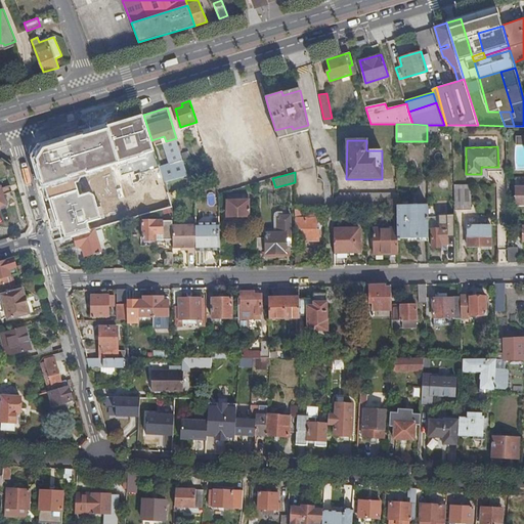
[(470,210),(470,184),(454,185),(454,210),(470,210)]
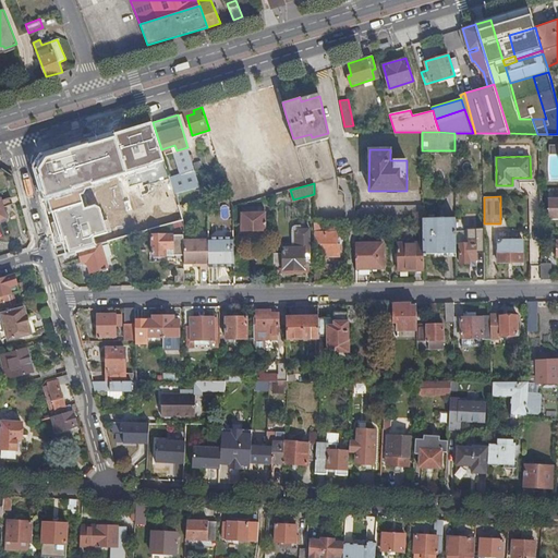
[(0,220),(7,218),(3,207),(13,205),(11,197),(1,201),(1,199),(0,198),(0,220)]
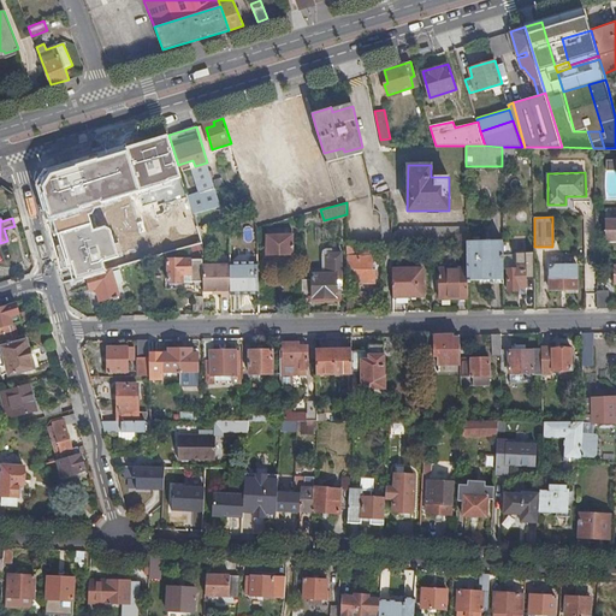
[(615,218),(605,219),(605,240),(615,238),(615,218)]
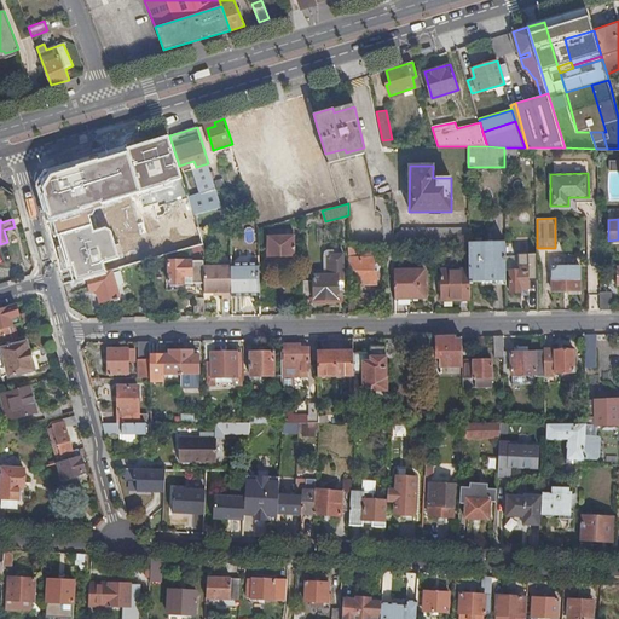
[(268,236),(268,255),(294,254),(294,236),(281,236),(281,232),(268,231),(268,236)]
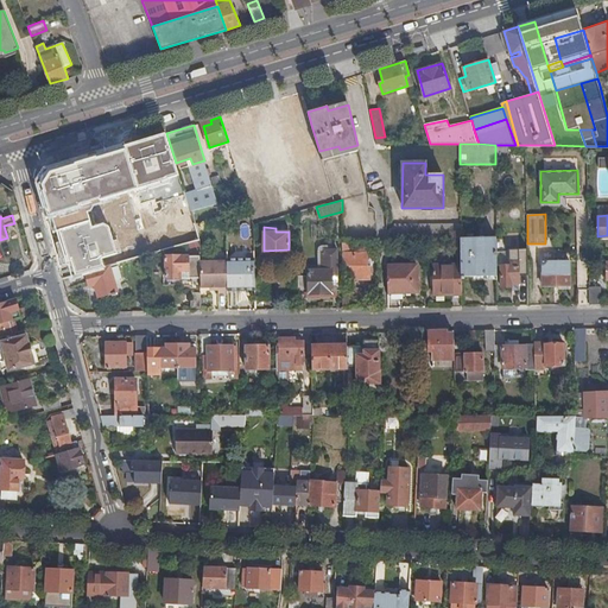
[(461,239),(461,241),(462,264),(462,276),(498,276),(496,238),(461,239)]
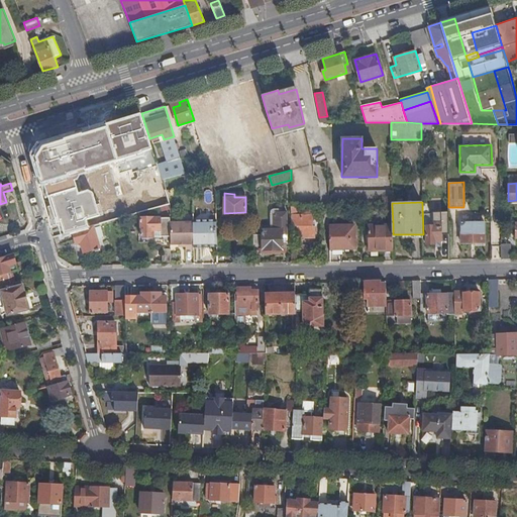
[(170,204),(161,206),(161,217),(170,216),(170,204)]
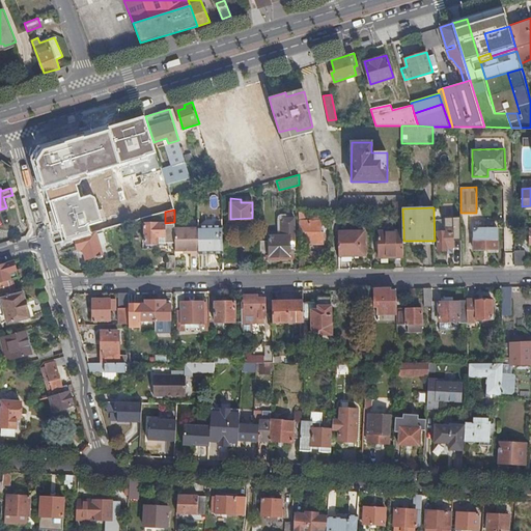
[(305,212),(299,212),(298,212),(299,220),(299,233),(305,233),(305,246),(325,246),(324,234),(322,234),(320,216),(310,217),(310,221),(305,221),(305,212)]
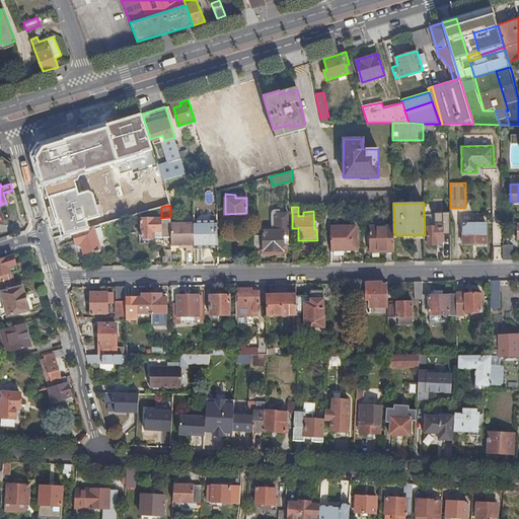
[(272,212),(272,230),(275,230),(275,216),(277,215),(278,215),(278,213),(281,213),(281,210),(275,210),(273,210),(272,212)]
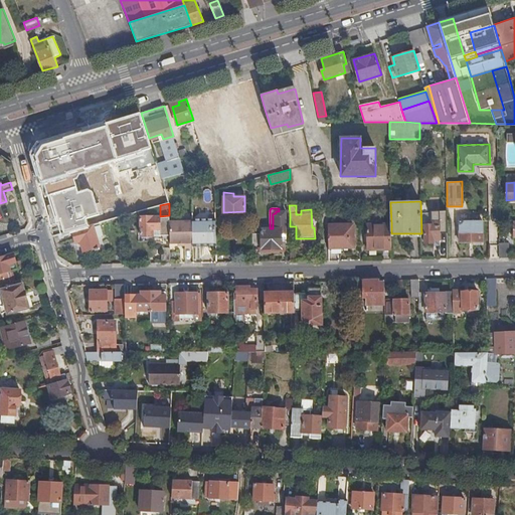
[(440,229),(447,229),(446,209),(430,209),(430,224),(424,224),(424,242),(433,242),(433,239),(439,239),(440,239),(440,229)]
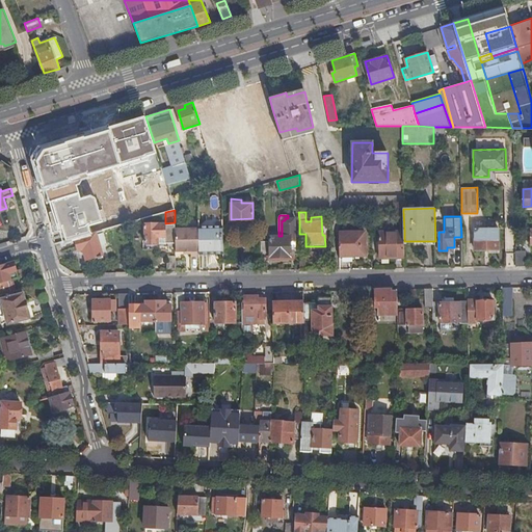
[(270,241),(261,241),(261,257),(270,257),(290,256),(291,249),(291,246),(291,241),(295,240),(295,218),(288,218),(285,218),(285,220),(284,220),(282,221),(282,236),(278,236),(270,236),(270,241)]
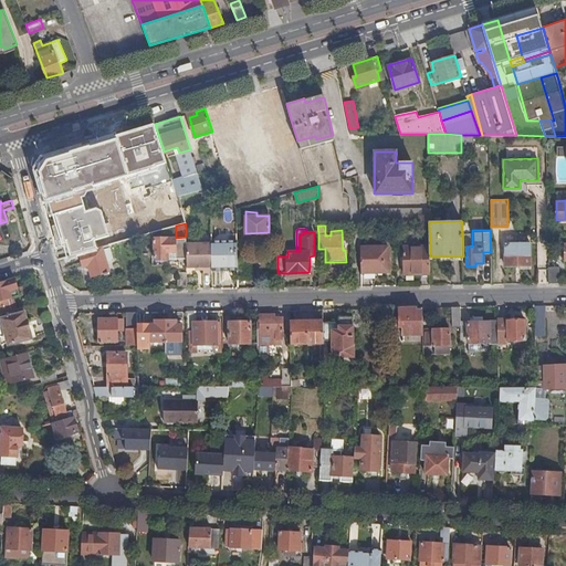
[(219,244),(211,244),(211,270),(237,270),(237,244),(237,238),(219,237),(219,244)]
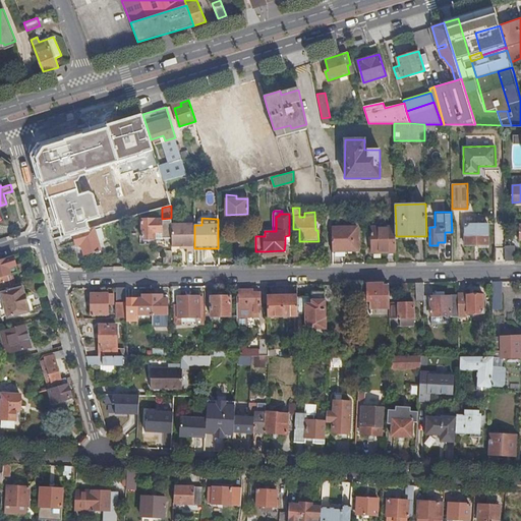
[(162,238),(162,219),(155,219),(142,219),(142,238),(155,238),(162,238)]
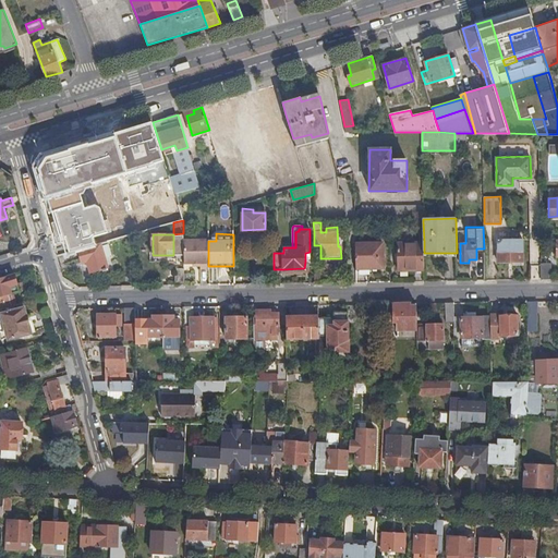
[(522,238),(497,239),(498,262),(522,261),(522,238)]
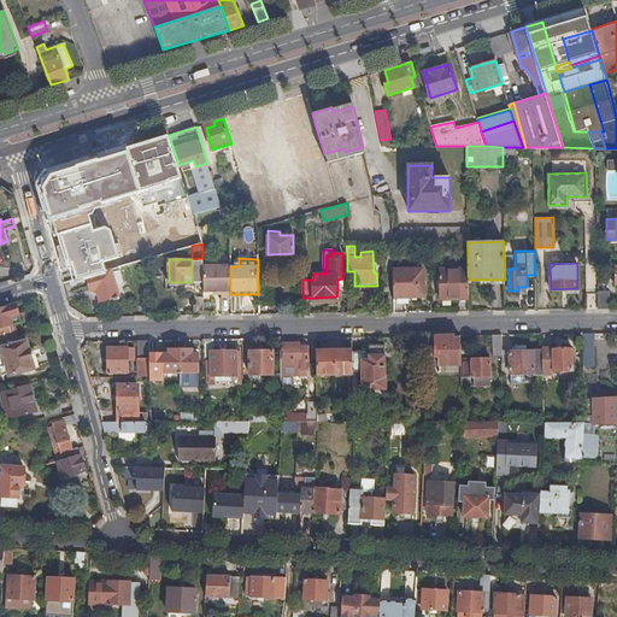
[(204,270),(204,291),(221,291),(221,297),(230,297),(230,294),(230,266),(230,265),(221,265),(221,270),(204,270)]
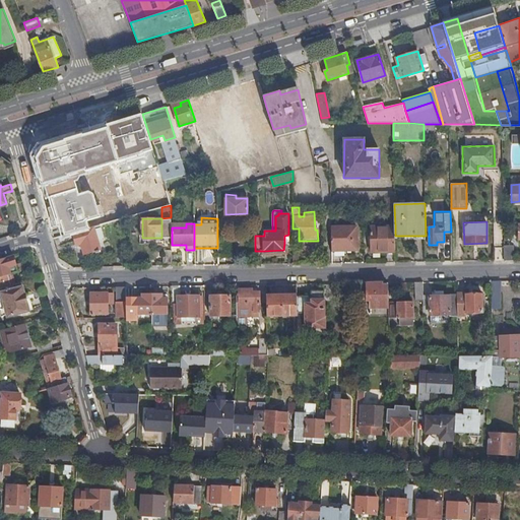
[(371,252),(395,252),(395,236),(395,225),(370,226),(371,252)]
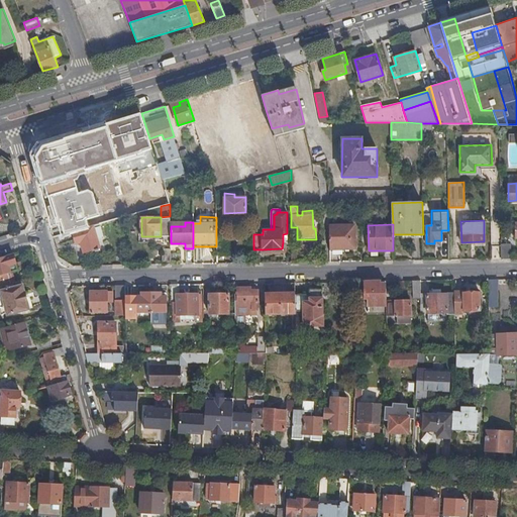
[(354,225),(329,225),(329,248),(355,248),(354,225)]
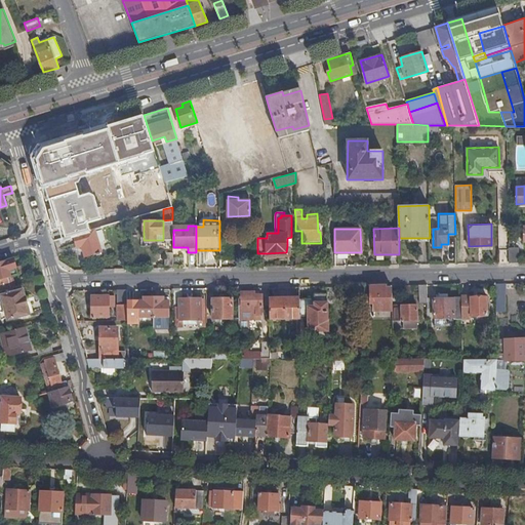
[(95,232),(76,237),(73,238),(76,248),(82,246),(85,257),(96,254),(96,255),(102,254),(95,232)]
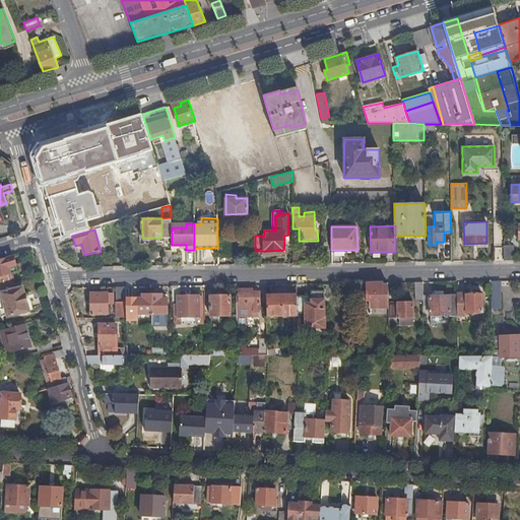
[(229,238),(218,238),(218,255),(229,255),(229,238)]
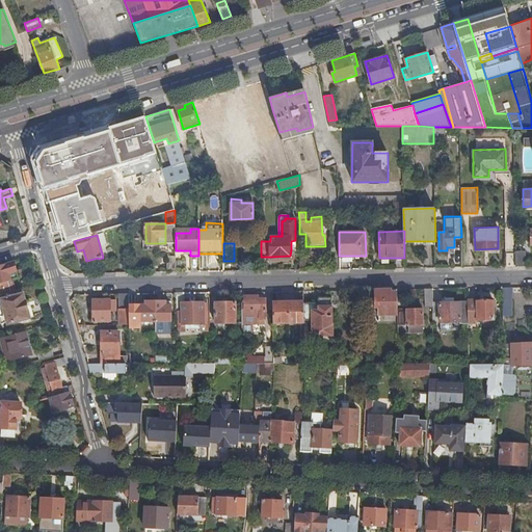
[(290,256),(270,257),(270,260),(273,260),(273,261),(281,261),(281,260),(296,260),(296,249),(291,249),(290,256)]
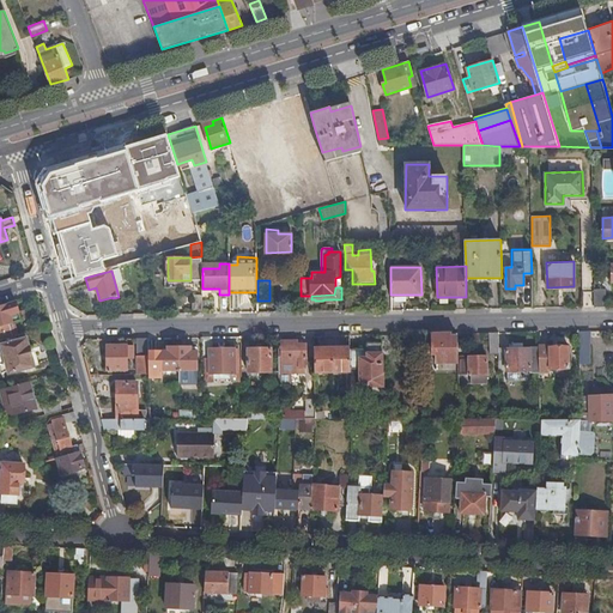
[(594,289),(594,307),(606,307),(606,289),(594,289)]
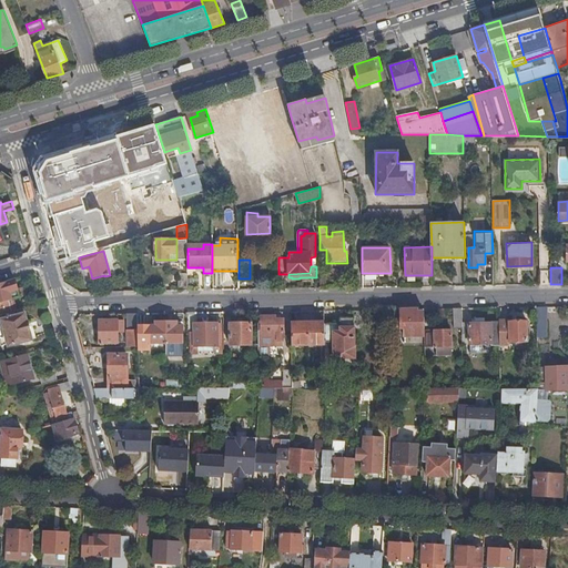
[(179,269),(179,291),(188,291),(188,269),(179,269)]
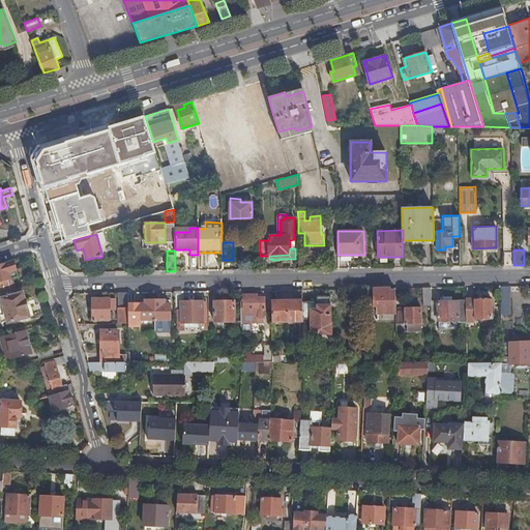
[(18,277),(13,262),(0,265),(0,291),(10,288),(15,287),(12,278),(18,277)]
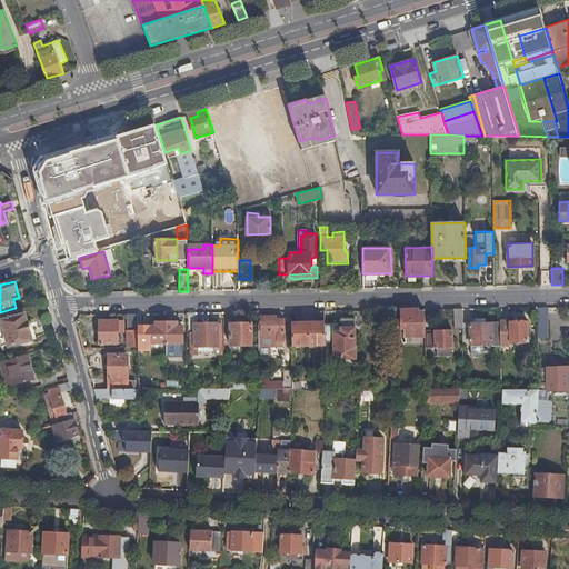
[(548,337),(547,307),(537,307),(538,338),(548,337)]
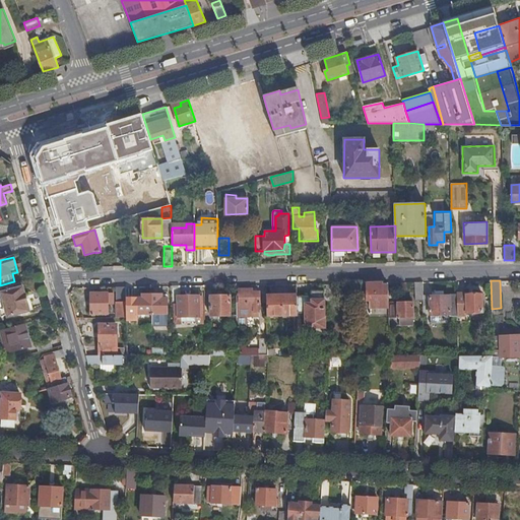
[(383,284),(383,282),(366,282),(366,300),(369,300),(370,307),(388,307),(388,302),(388,284),(383,284)]
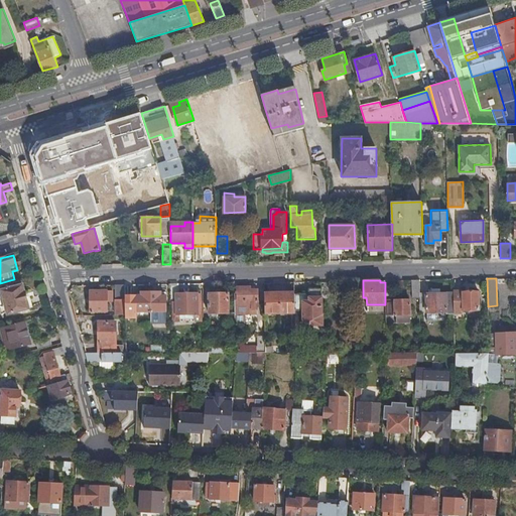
[(515,303),(515,281),(507,282),(508,303),(515,303)]
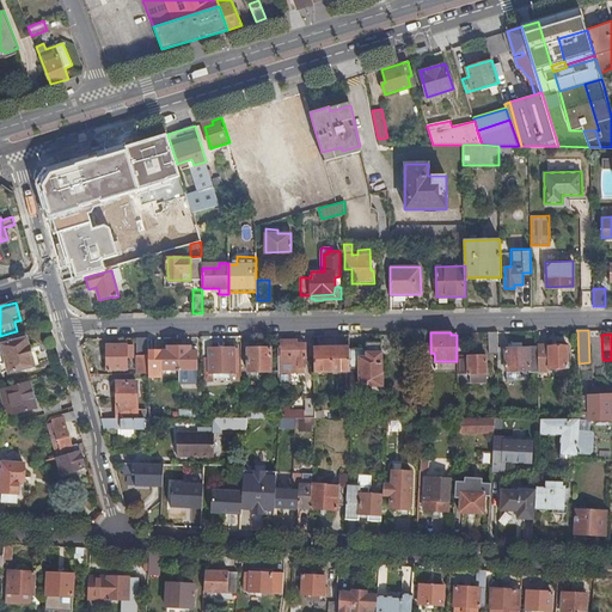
[(210,347),(210,336),(202,336),(203,379),(239,379),(238,347),(210,347)]
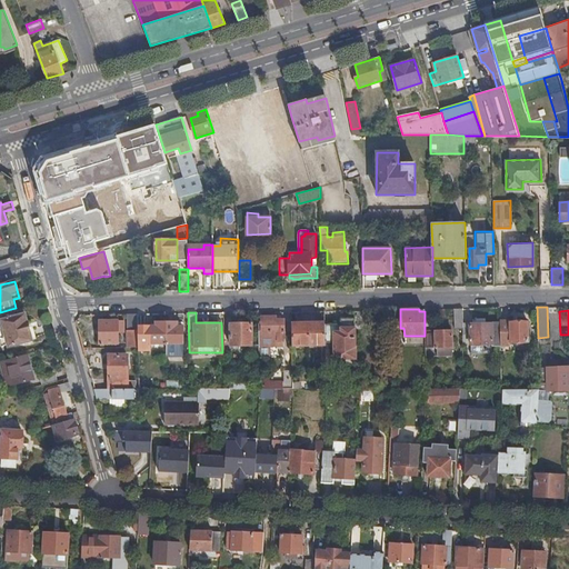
[(138,323),(137,313),(127,313),(128,347),(132,347),(138,347),(138,328),(138,323)]
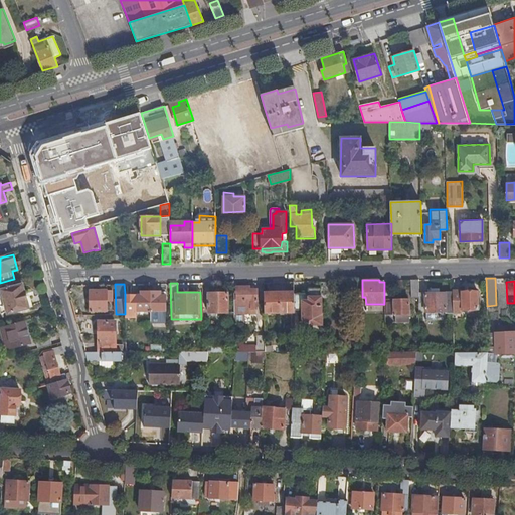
[(28,308),(22,285),(8,289),(8,288),(6,289),(7,289),(1,291),(8,314),(28,308)]
